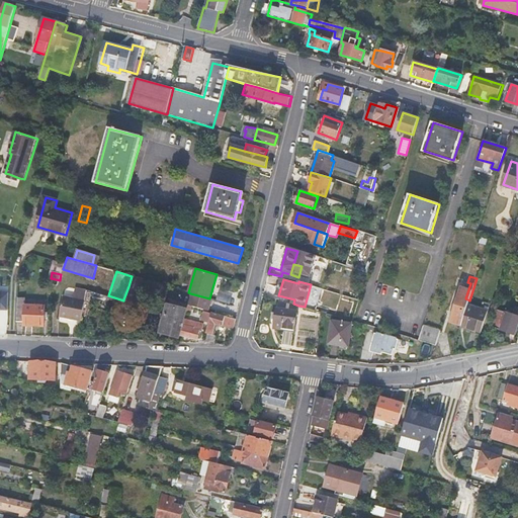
[(138,289),(128,286),(123,299),(134,303),(138,289)]
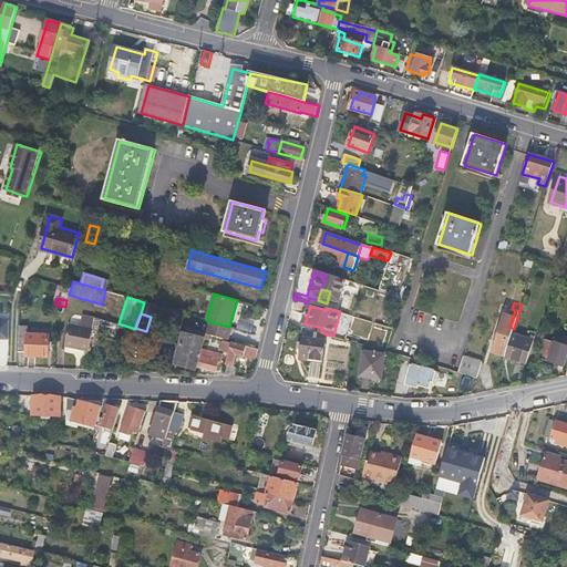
[(229,327),(208,321),(206,333),(228,340),(232,328),(229,327)]
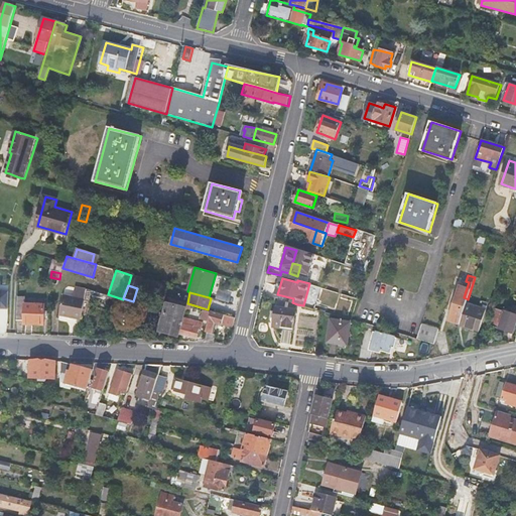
[(59,315),(82,319),(85,299),(63,295),(59,315)]
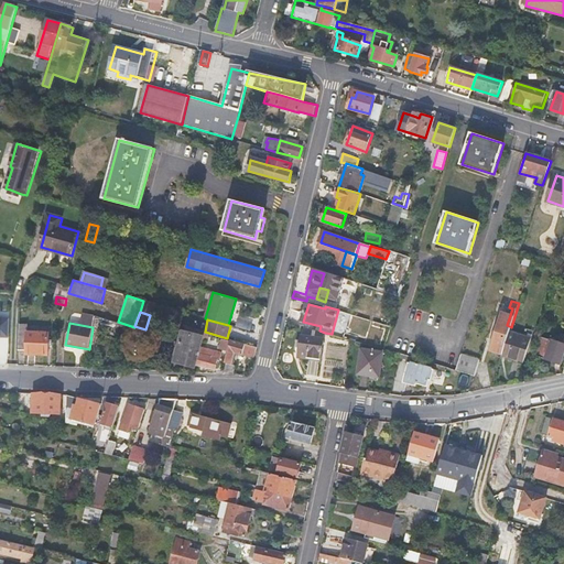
[(490,350),(503,354),(510,332),(511,327),(507,325),(500,324),(490,350)]
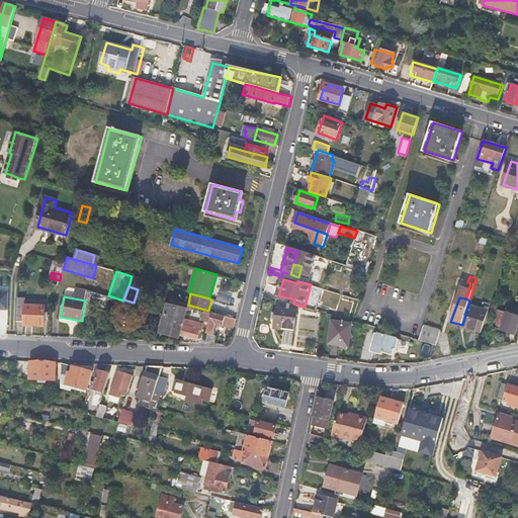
[(24,298),(18,298),(17,322),(24,322),(24,325),(45,326),(46,306),(24,306),(24,298)]
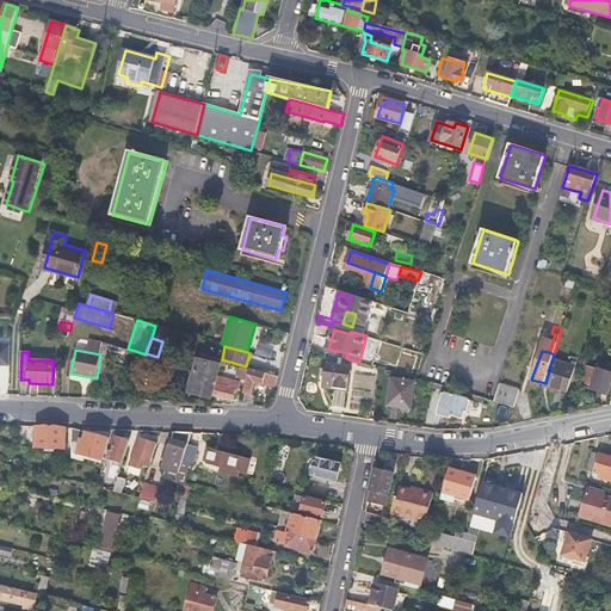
[(198,359),(220,365),(222,359),(201,353),(198,359)]
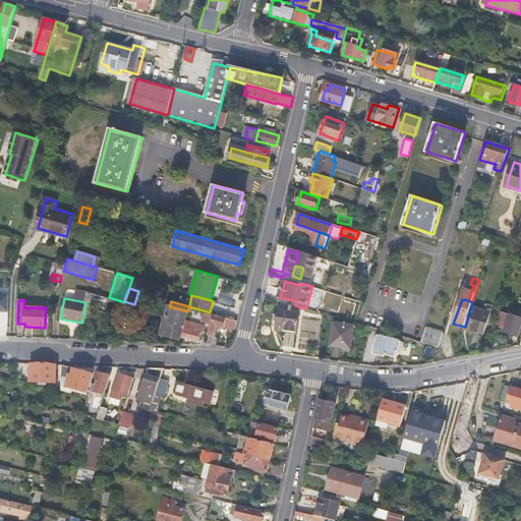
[(279,310),(299,313),(300,307),(295,305),(280,301),(279,310)]
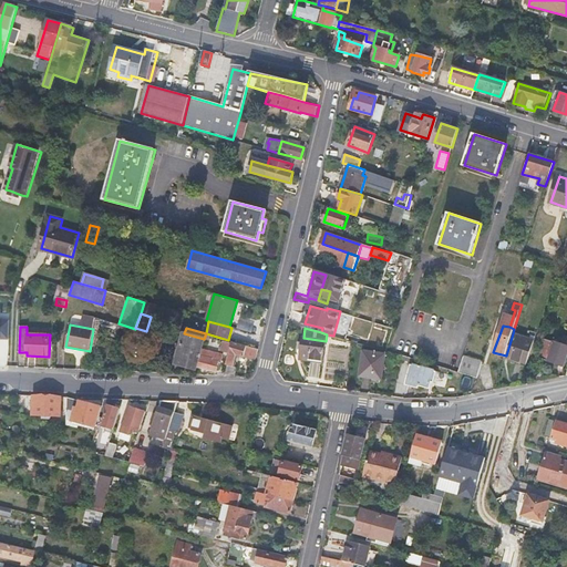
[(204,339),(184,333),(176,364),(188,368),(188,366),(196,368),(197,367),(202,349),(204,339)]
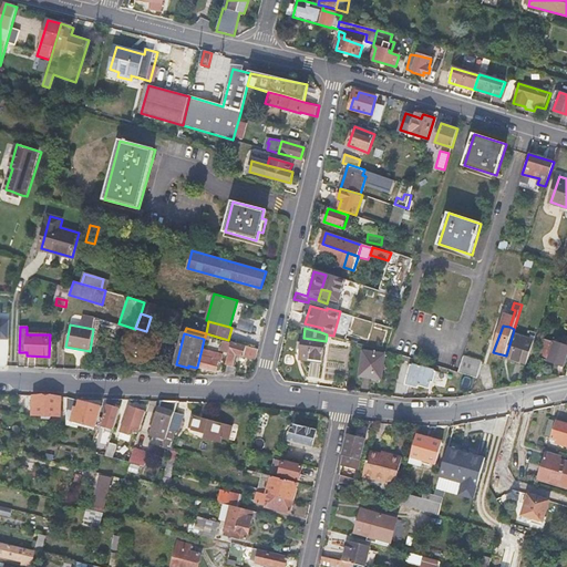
[(513,333),(506,356),(527,362),(535,340),(513,333)]
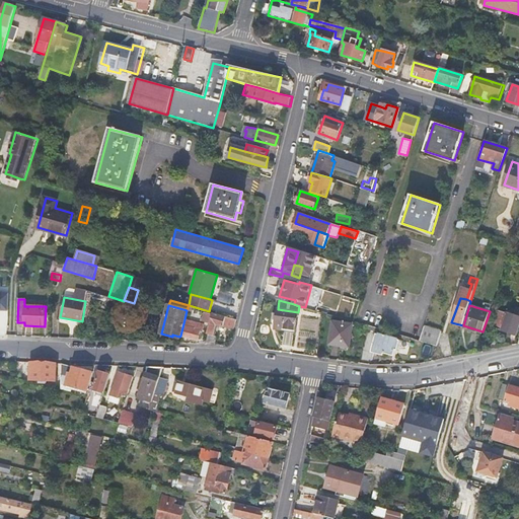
[(518,306),(515,314),(502,309),(496,327),(517,335),(518,326),(518,306)]
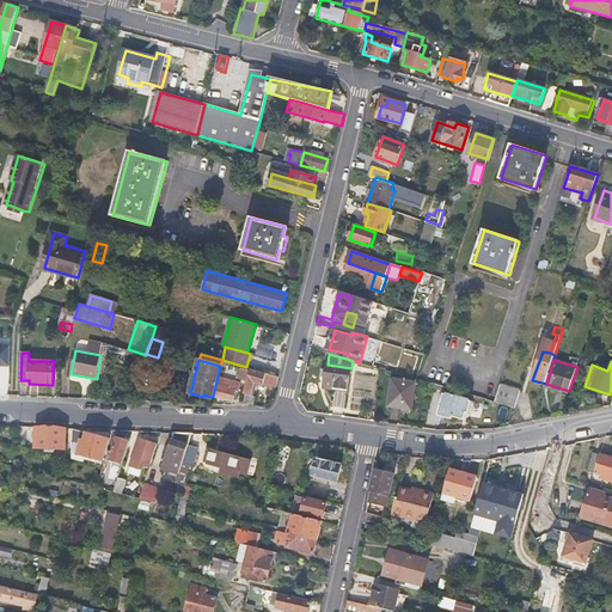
[(352,368),(328,365),(328,369),(326,378),(325,387),(348,391),(352,368)]
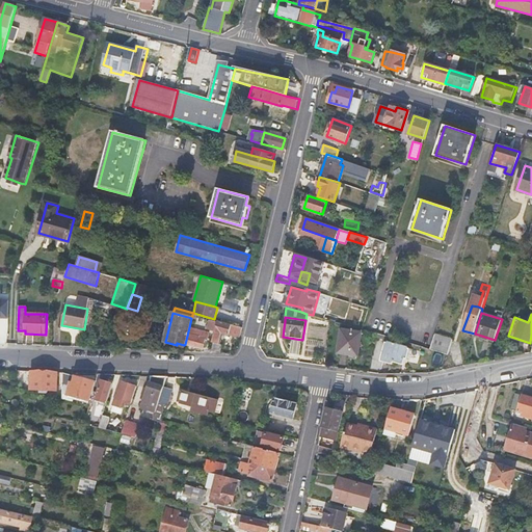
[(240,338),(243,327),(217,320),(212,342),(214,343),(211,352),(219,353),(221,345),(218,344),(221,333),(240,338)]
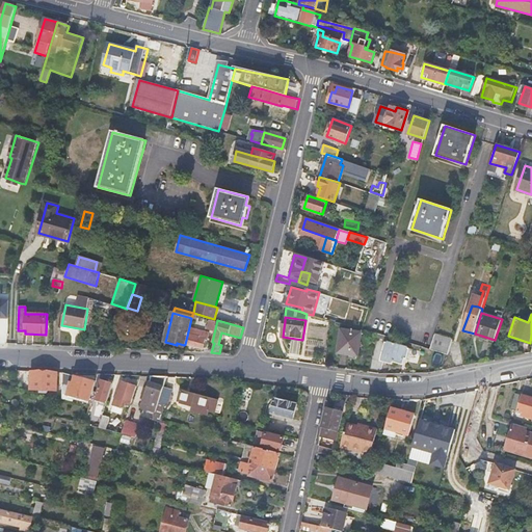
[(189,327),(185,344),(196,347),(202,349),(204,341),(206,342),(209,333),(189,327)]
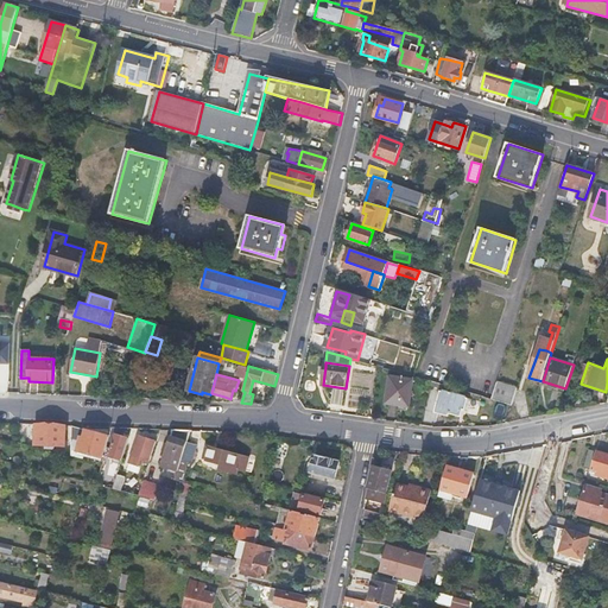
[(412,379),(390,375),(385,404),(409,407),(412,379)]
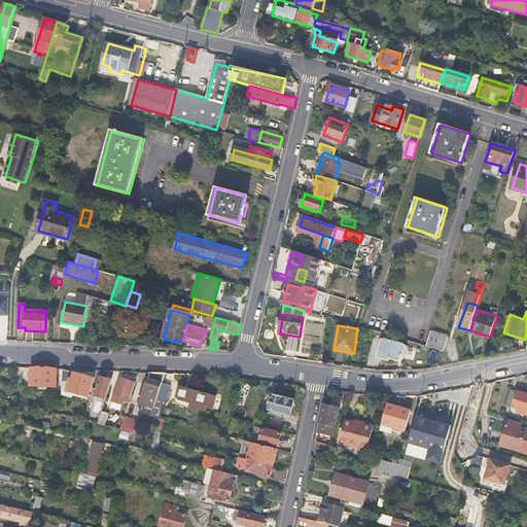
[(426,345),(444,350),(448,335),(431,330),(426,345)]
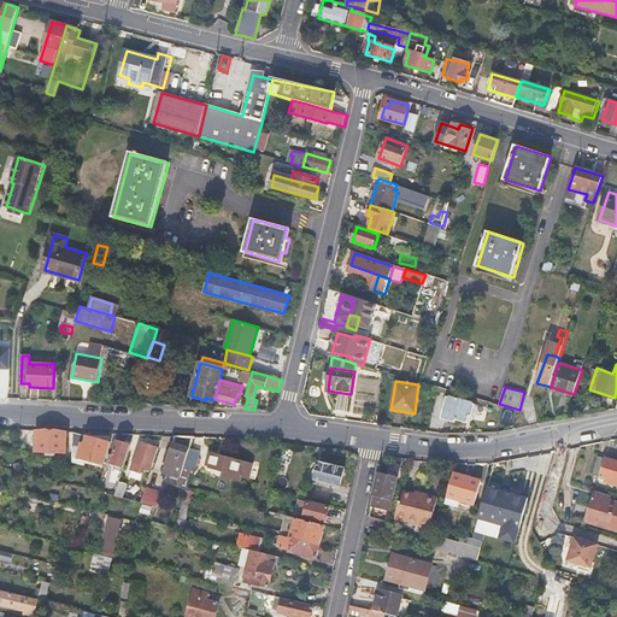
[(432,417),(442,419),(448,394),(436,392),(432,417)]
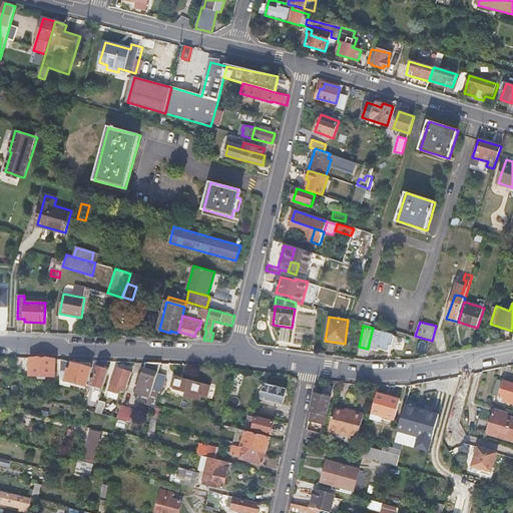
[(393,334),(373,330),(369,347),(379,350),(380,348),(389,350),(393,334)]
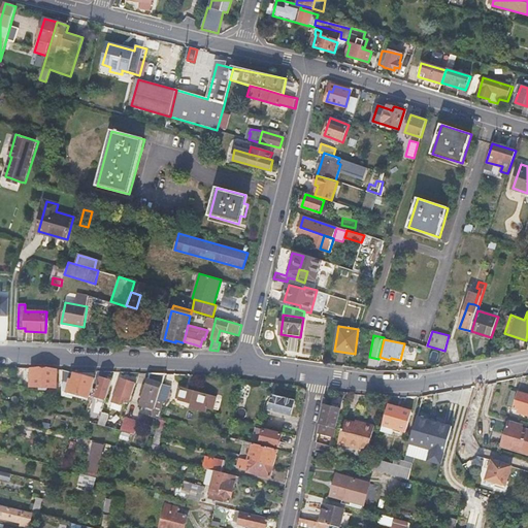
[(57,387),(58,369),(31,368),(30,386),(39,387),(47,387),(57,387)]
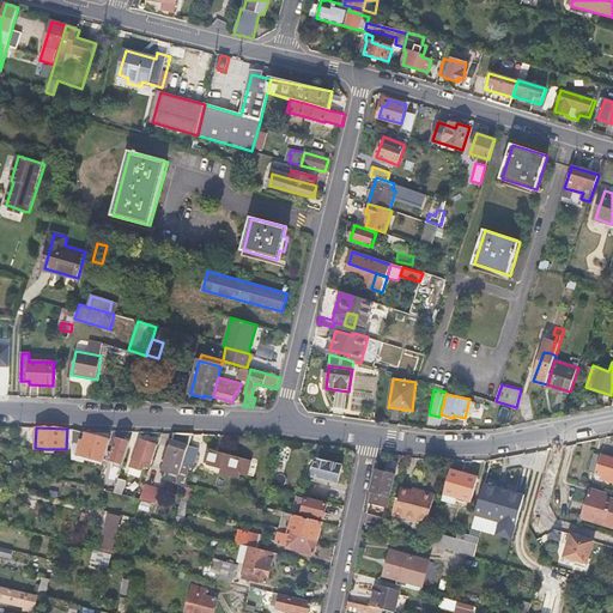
[(109,441),(72,431),(71,459),(84,462),(85,456),(103,461),(109,441)]
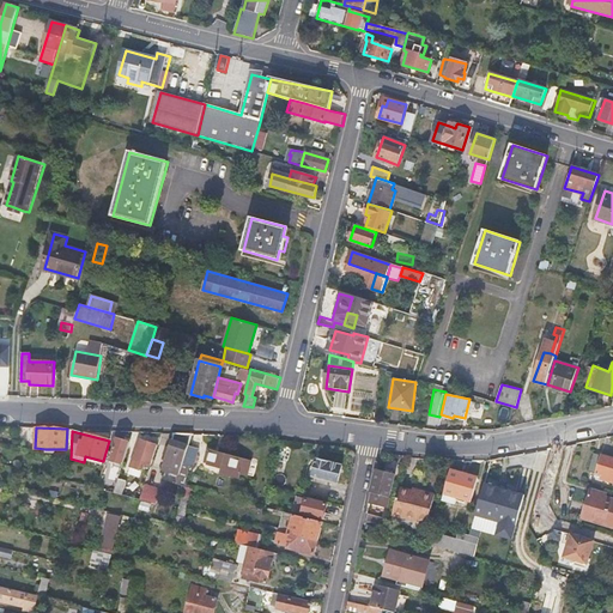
[(177,434),(176,434),(163,469),(180,474),(183,465),(189,445),(193,435),(177,434)]
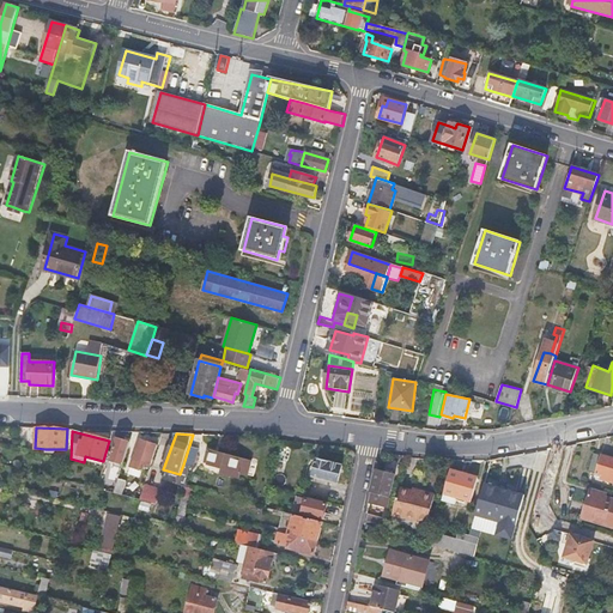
[(125,465),(131,443),(125,441),(117,438),(114,450),(116,450),(113,461),(125,465)]
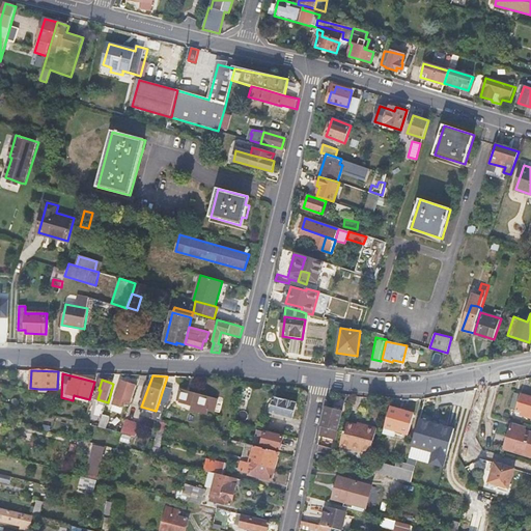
[(126,402),(131,404),(137,386),(121,382),(113,406),(123,409),(126,402)]
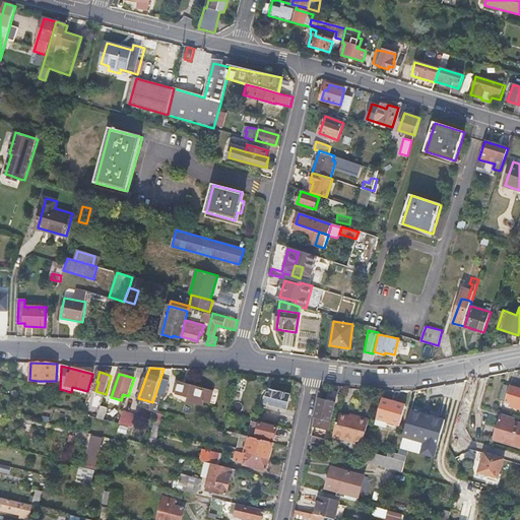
[(169,381),(160,378),(155,394),(164,396),(169,381)]
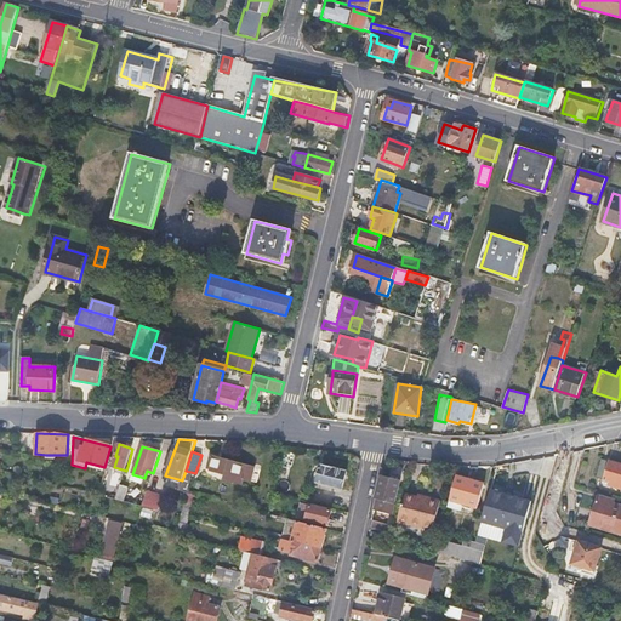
[(215,460),(209,459),(206,468),(226,474),(226,476),(243,480),(244,478),(251,480),(255,468),(216,457),(215,460)]
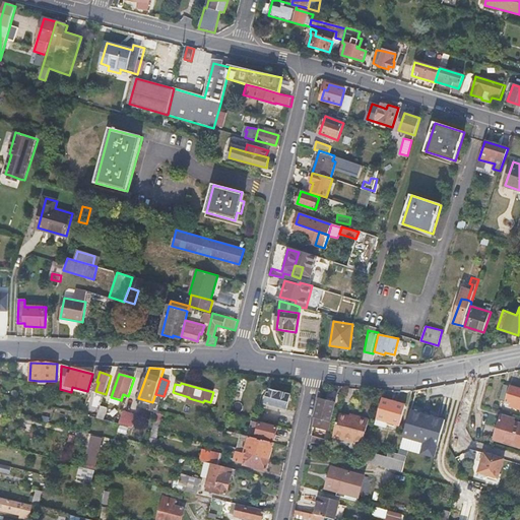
[(519,388),(505,384),(500,400),(513,404),(512,407),(519,409),(519,388)]
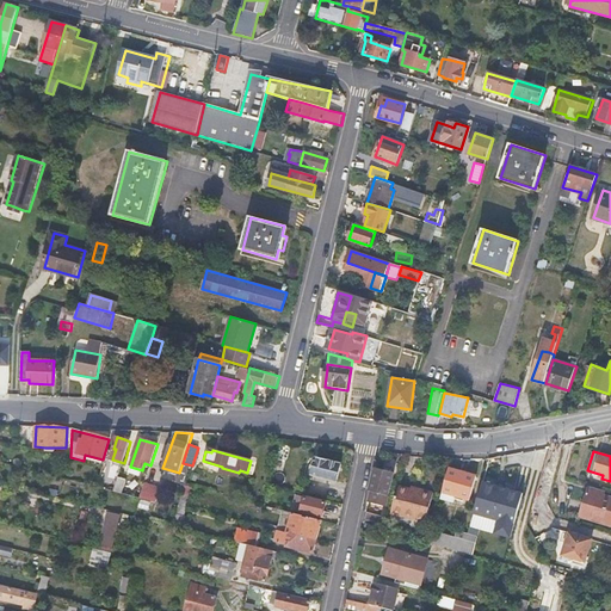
[(314,466),(313,474),(308,473),(307,481),(320,485),(318,494),(335,499),(338,488),(335,488),(340,463),(316,457),(314,466)]
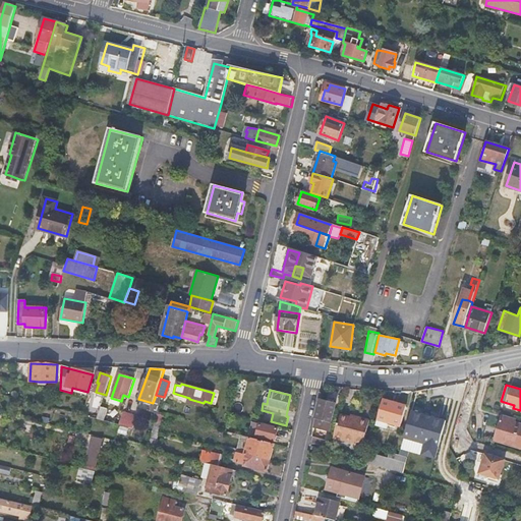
[(384,399),(379,419),(390,422),(401,425),(406,406),(384,399)]
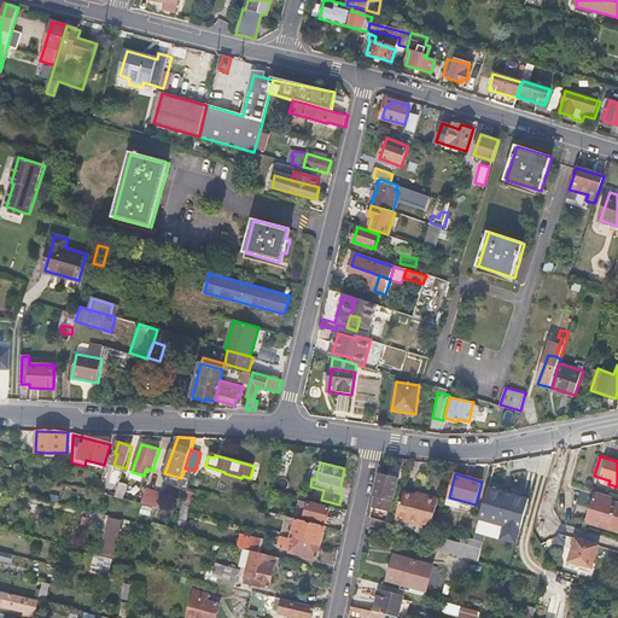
[(380,474),(373,507),(390,511),(397,479),(380,474)]
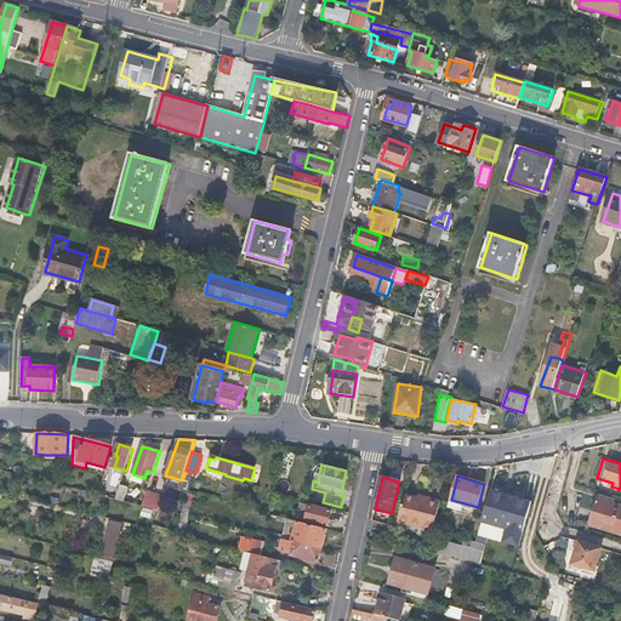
[(119,490),(117,500),(142,507),(147,494),(120,485),(119,490)]
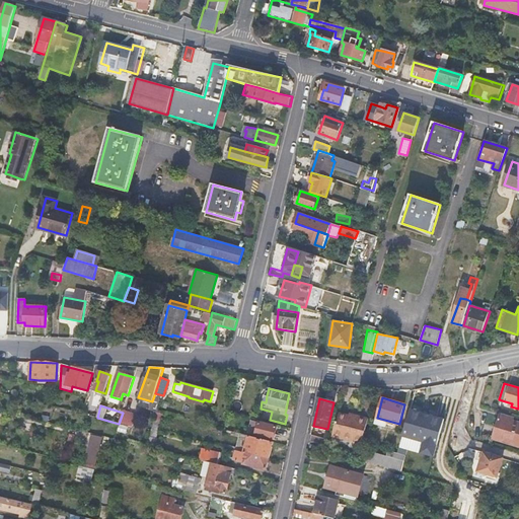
[(99,410),(89,406),(87,411),(86,415),(97,418),(99,410)]
